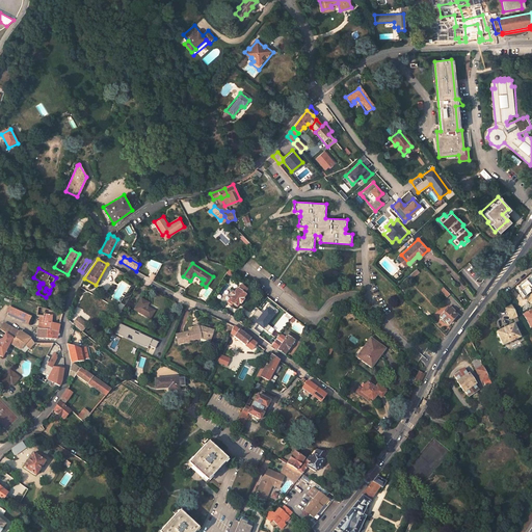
[(231,297),(227,303),(230,306),(232,304),(236,308),(238,303),(240,304),(243,300),(242,299),(245,295),(244,294),(247,291),(240,286),(238,289),(237,289),(234,294),(232,293),(230,295),(231,297)]
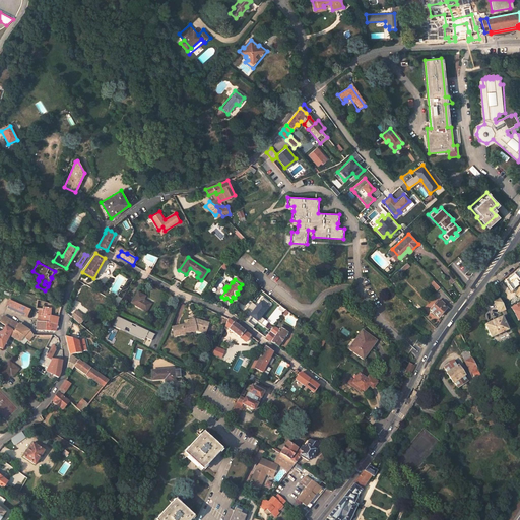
[(145,296),(137,291),(131,303),(146,311),(150,303),(144,300),(145,296)]
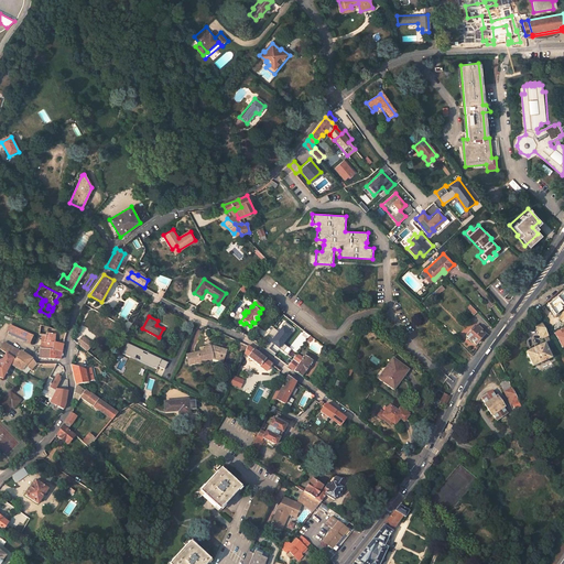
[(541,324),(534,327),(540,338),(543,337),(546,335),(541,324)]
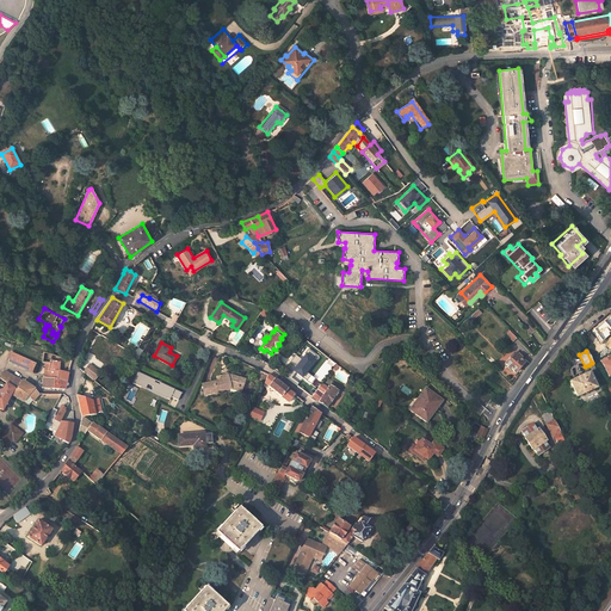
[(11,352),(8,360),(38,374),(38,368),(45,370),(49,371),(50,364),(42,362),(38,364),(11,352)]
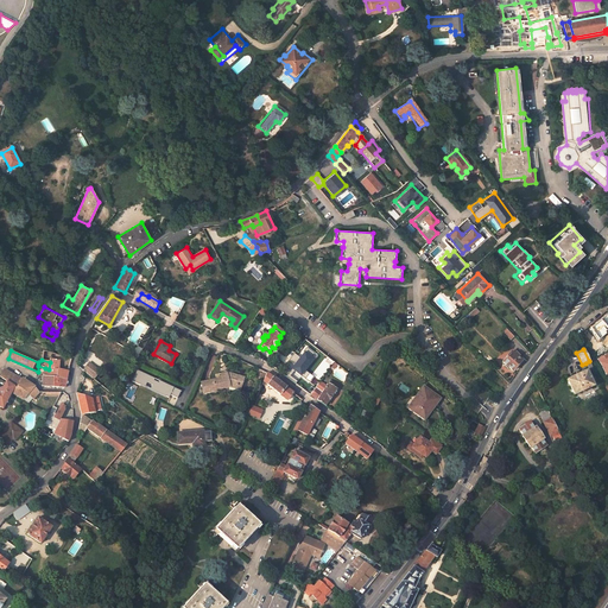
[(68,371),(58,369),(63,356),(54,352),(44,350),(42,360),(50,362),(49,369),(49,377),(58,378),(67,379),(68,371)]
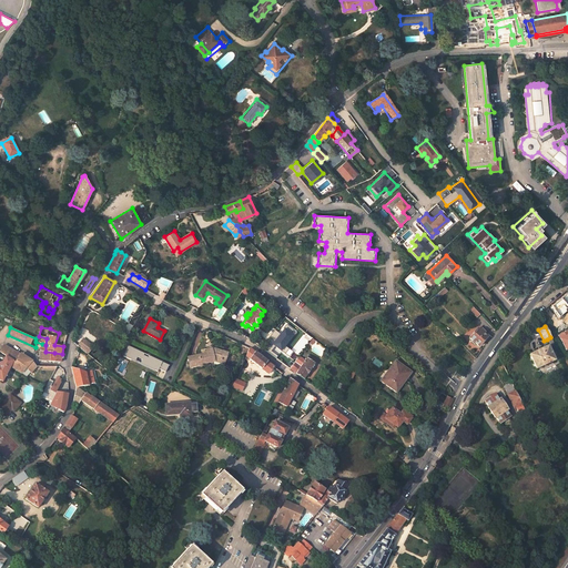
[(478,328),(469,337),(479,346),(487,336),(484,333),(485,333),(482,330),(480,331),(478,328)]
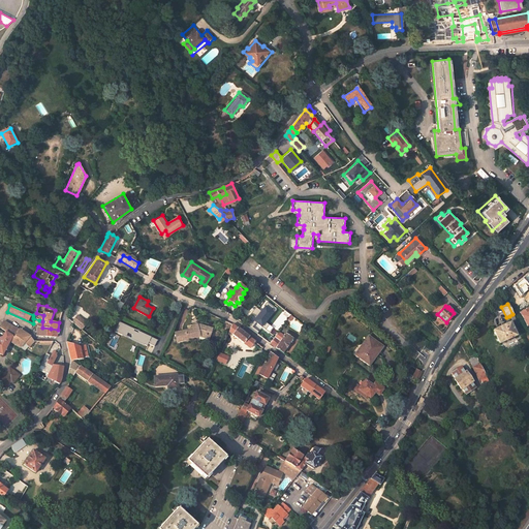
[(71,321),(81,330),(87,322),(78,314),(71,321)]
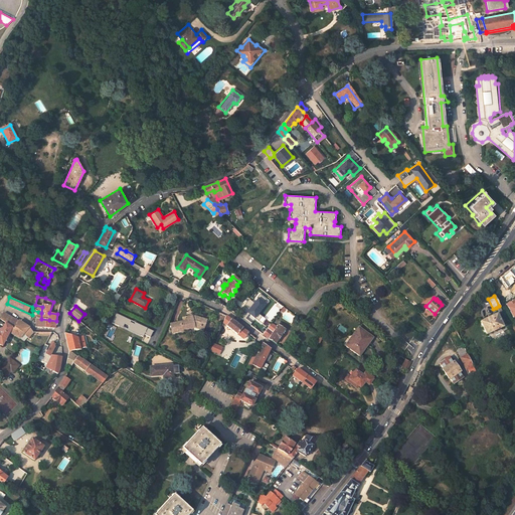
[(18,322),(3,313),(0,319),(15,328),(14,329),(12,328),(9,333),(19,339),(24,334),(29,328),(25,325),(19,321),(18,322)]
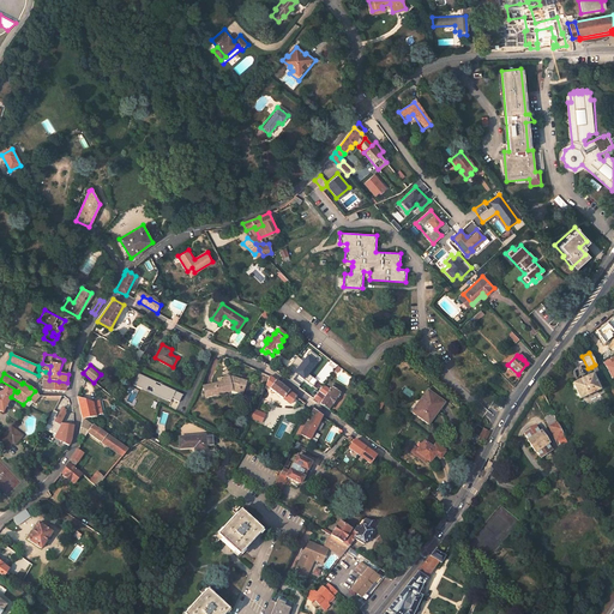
[(156,384),(152,383),(154,381),(139,374),(134,385),(142,389),(143,389),(146,390),(149,386),(154,389),(151,392),(170,402),(172,398),(179,402),(182,395),(161,385),(160,386),(156,384)]
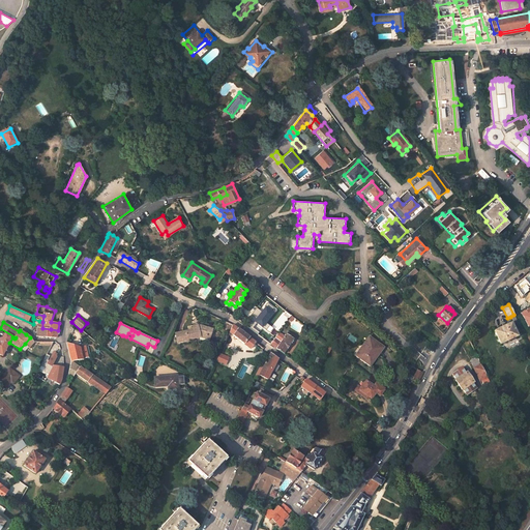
[(510,323),(494,331),(500,345),(517,336),(510,323)]
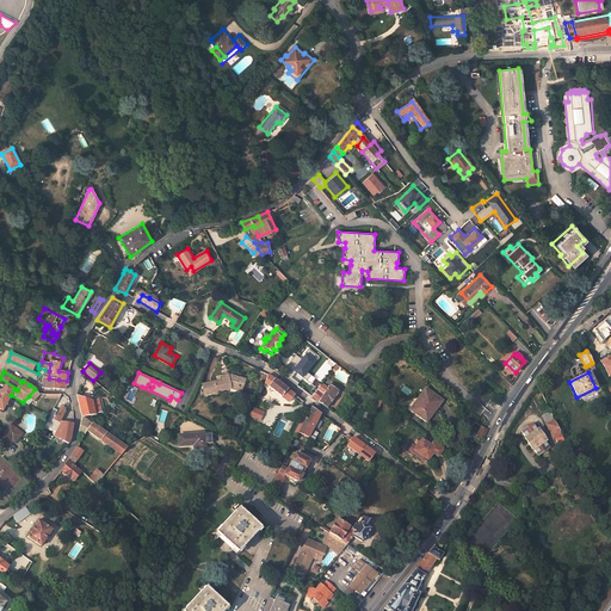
[(232,375),(222,376),(222,380),(210,382),(202,384),(203,394),(216,392),(216,390),(230,387),(238,389),(239,386),(242,386),(245,380),(232,375)]
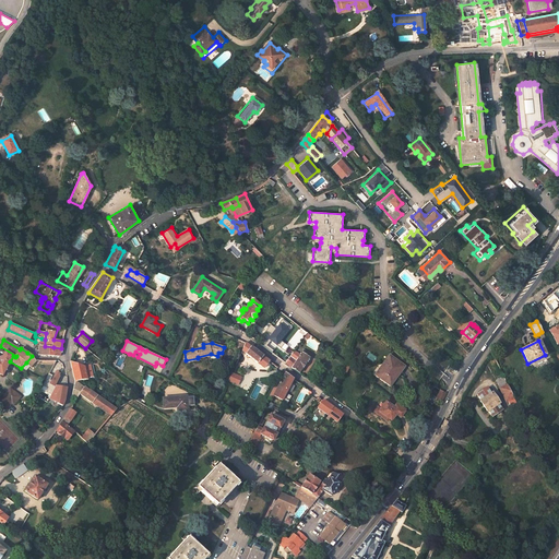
[(241,352),(261,367),(266,359),(245,343),(241,352)]
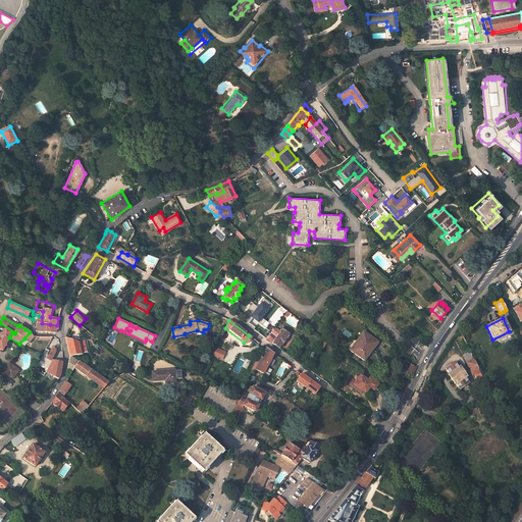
[(37,323),(37,331),(49,332),(50,324),(42,323),(39,323),(37,323)]
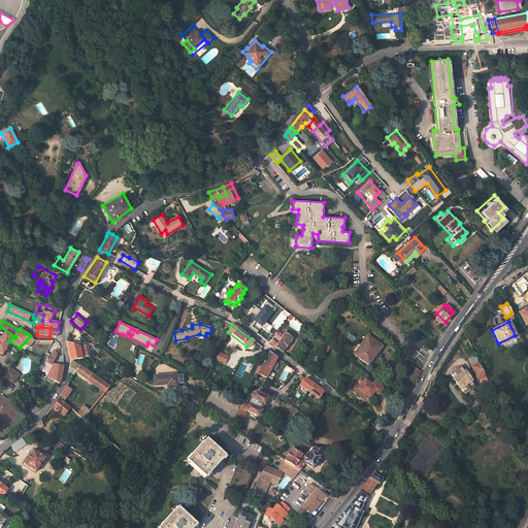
[(0,353),(2,355),(9,341),(12,336),(5,331),(2,337),(0,335),(0,353)]
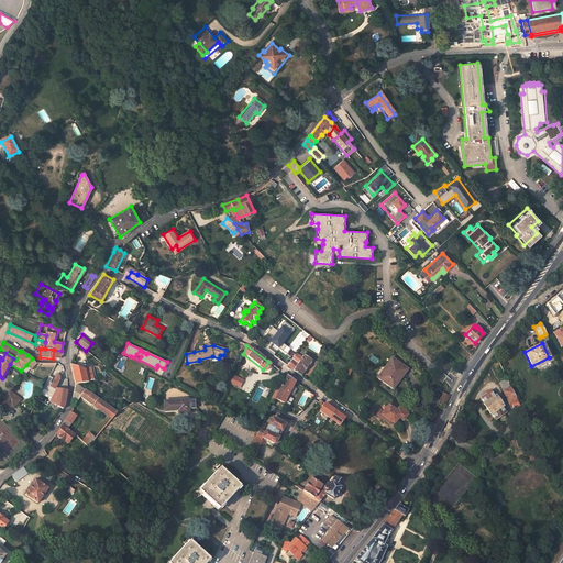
[(301,376),(311,361),(307,357),(304,356),(298,364),(293,360),(287,366),(301,376)]
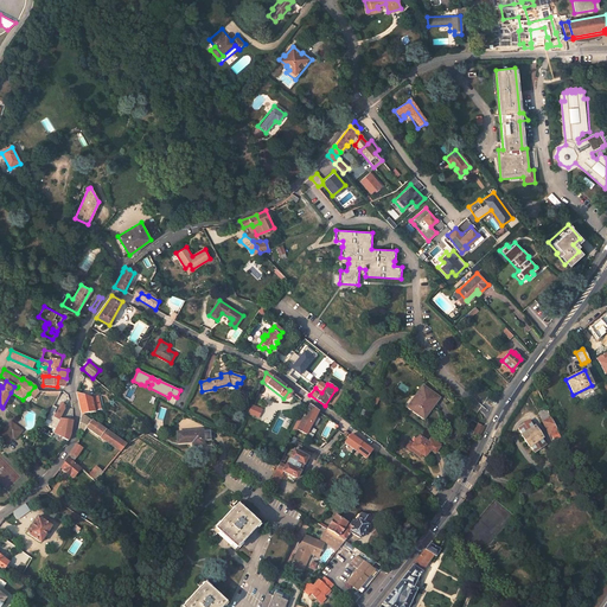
[(38,391),(34,387),(29,394),(33,397),(34,396),(38,391)]
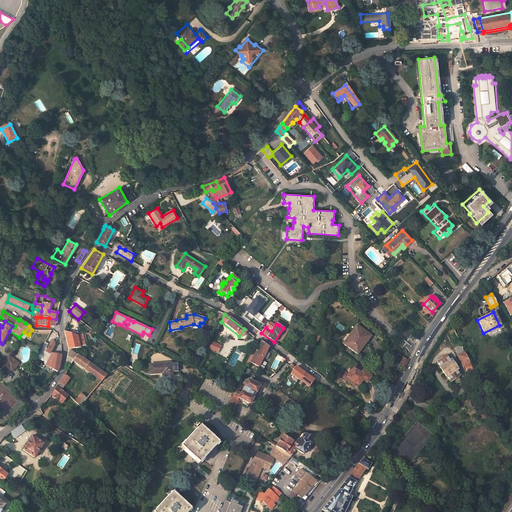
[(353,348),(359,352),(366,342),(371,335),(357,326),(351,334),(353,336),(346,345),(352,349),(353,348)]
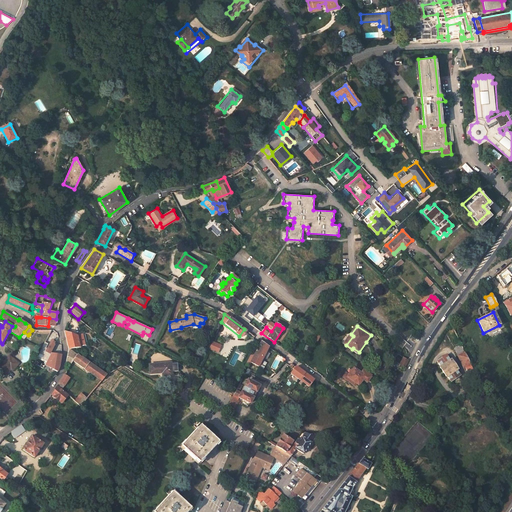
[(65,332),(69,349),(79,348),(77,336),(65,332)]
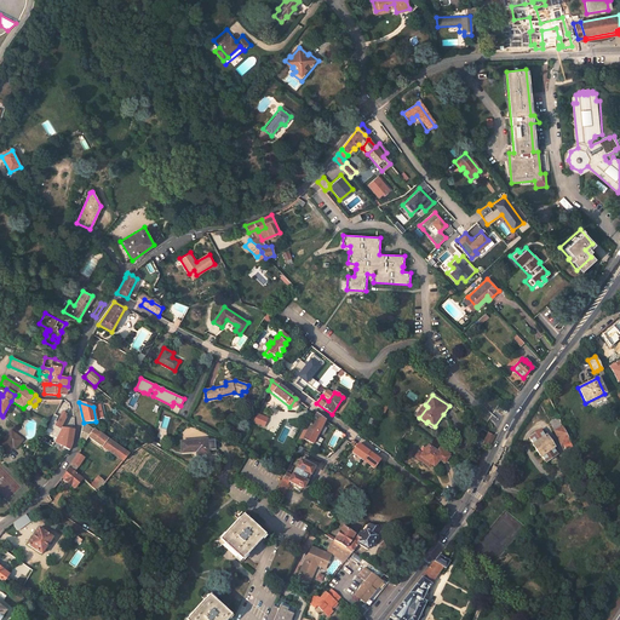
[(59,412),(53,426),(61,429),(67,414),(59,412)]
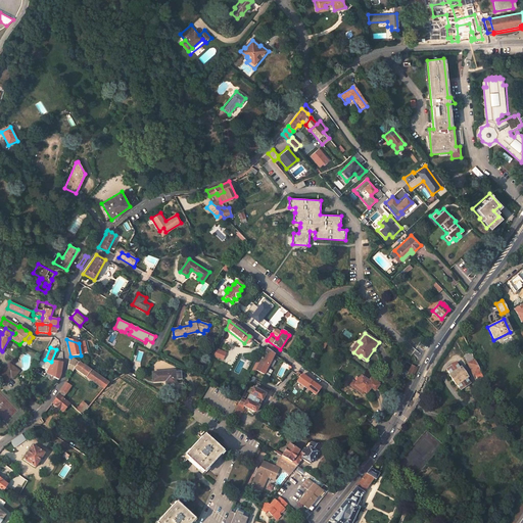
[(217,348),(212,357),(223,361),(226,352),(217,348)]
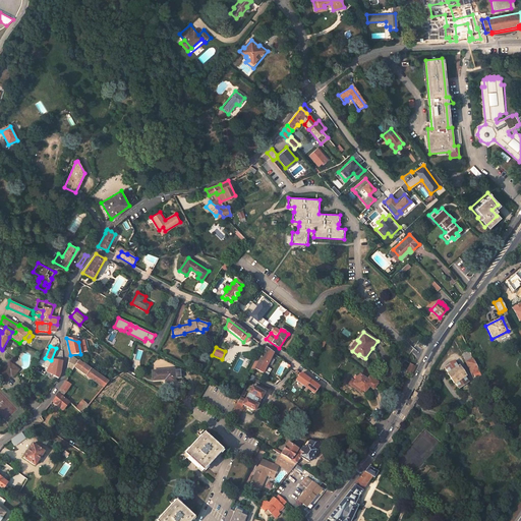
[(257,365),(265,369),(273,353),(266,348),(257,363),(257,365)]
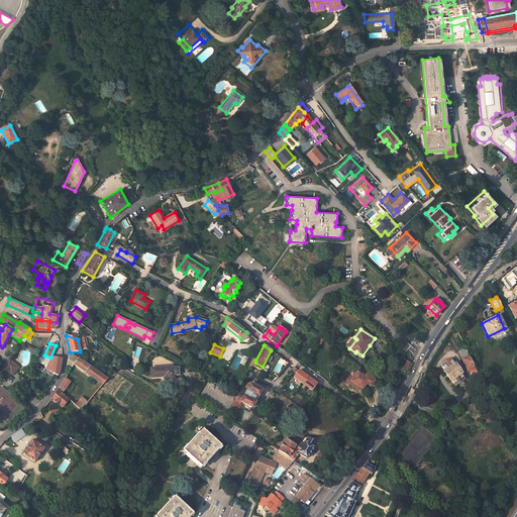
[(466,347),(458,351),(462,359),(470,355),(466,347)]
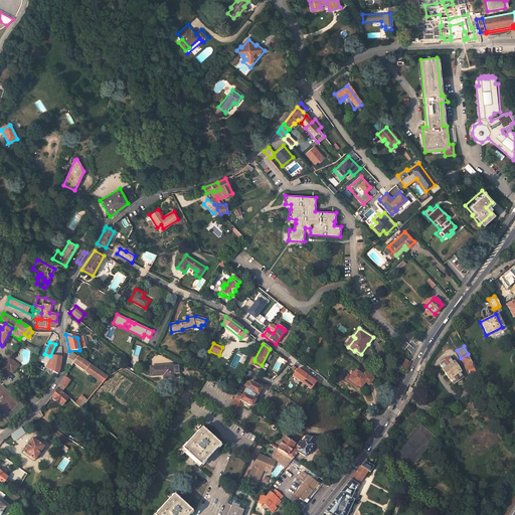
[(81,361),(70,351),(69,351),(66,365),(71,368),(73,363),(103,383),(108,377),(82,360),(81,361)]
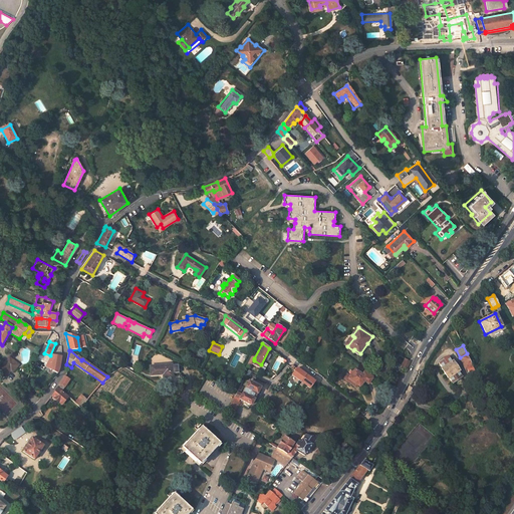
[(56,372),(62,356),(53,353),(48,370),(56,372)]
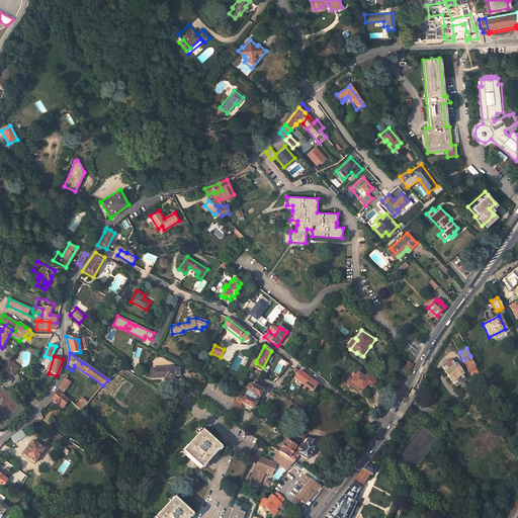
[(462,360),(468,372),(477,368),(470,356),(463,360),(462,360)]
